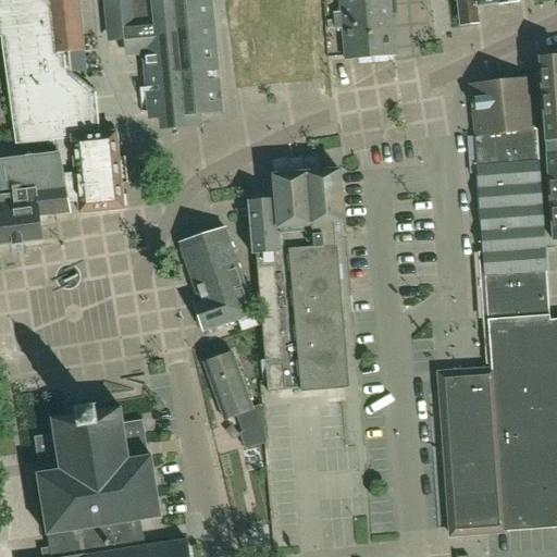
[(54,140),(58,155),(63,153),(69,205),(79,203),(81,212),(124,208),(116,133),(100,134),(96,91),(72,72),(70,52),(85,50),(79,0),(0,0),(0,37),(1,37),(15,145),(54,140)]
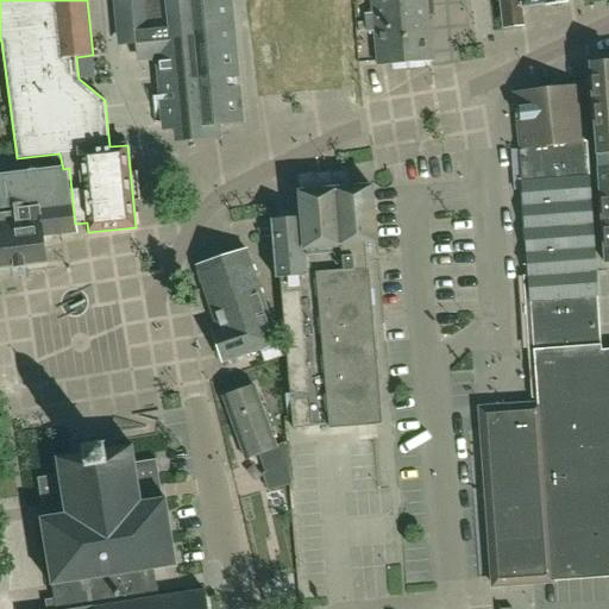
[(119,10),(123,44),(137,42),(139,58),(159,56),(167,129),(177,129),(179,140),(223,137),(221,124),(240,121),(227,0),(124,0),(125,8),(119,10)]
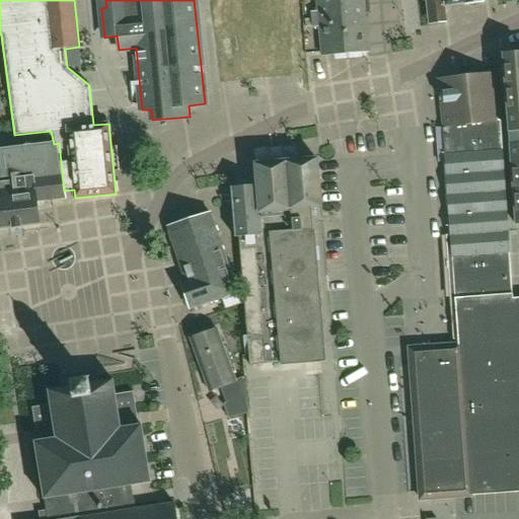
[(317,0),(318,12),(311,13),(312,28),(320,27),(322,57),(346,55),(340,0),(317,0)]
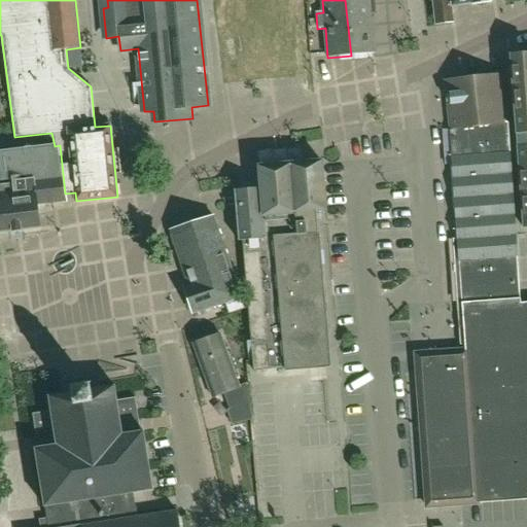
[(376,13),(374,0),(345,0),(351,56),(374,54),(370,14),(376,13)]
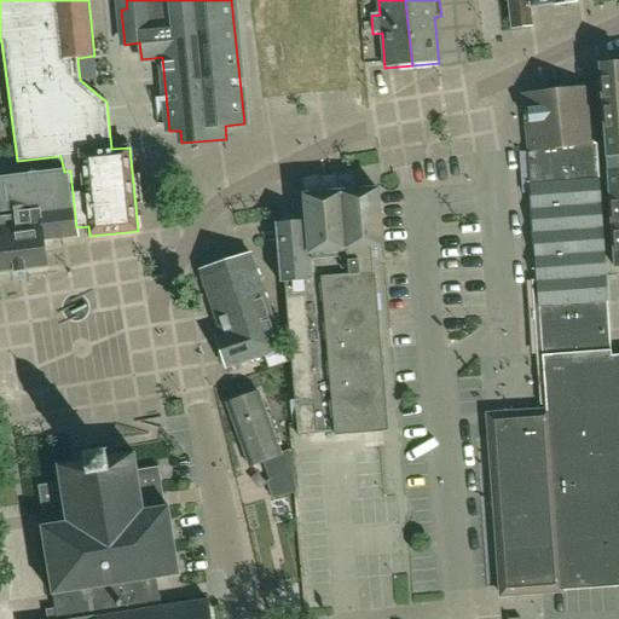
[(532,28),(528,0),(508,0),(512,30),(532,28)]
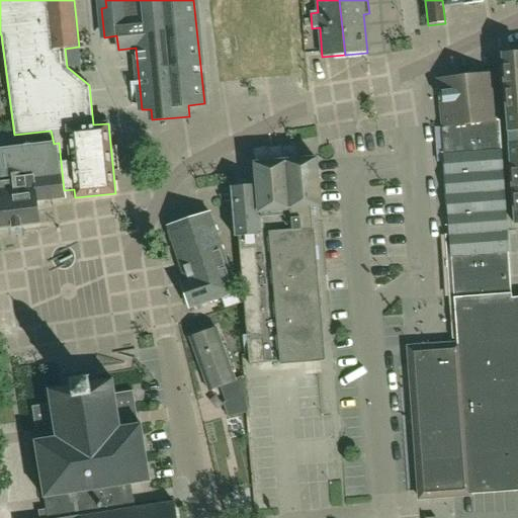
[(89,67),(88,52),(76,53),(77,68),(89,67)]
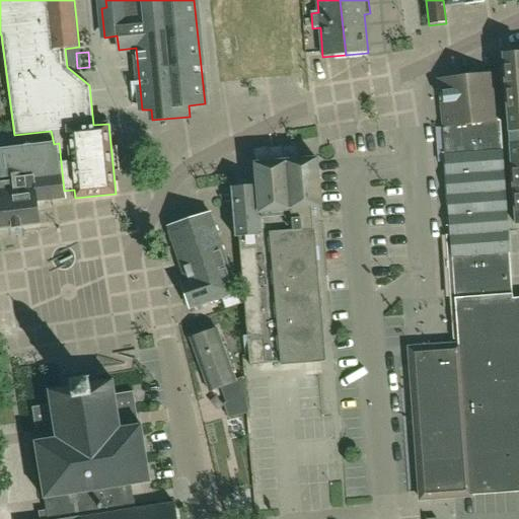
[(518,55),(503,57),(516,228),(518,227),(518,55)]
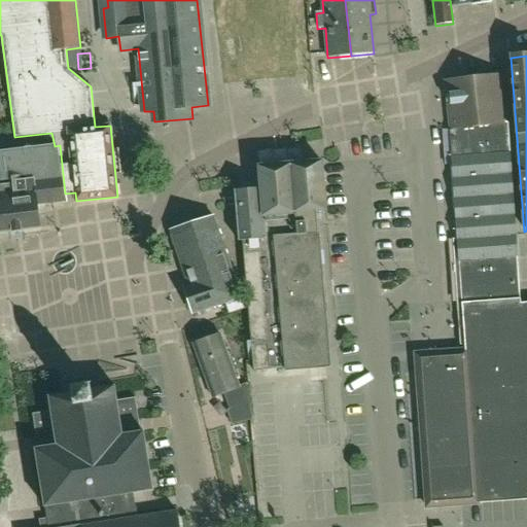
[(449,137),(450,151),(510,147),(504,76),(444,80),(445,95),(449,94),(450,104),(446,104),(449,130),(453,129),(453,137),(449,137)]
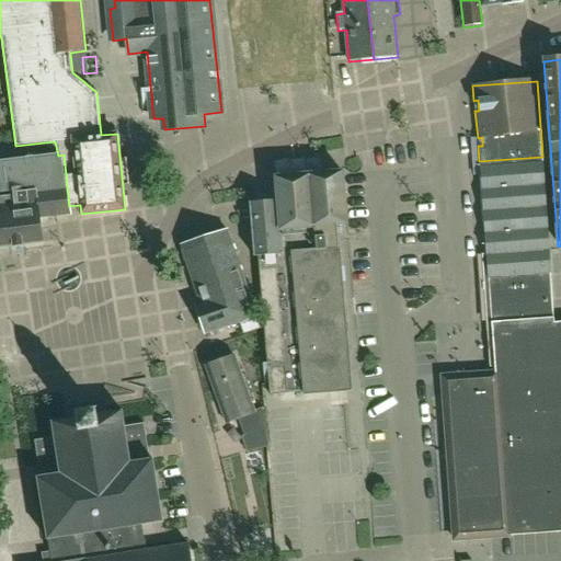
[(64,155),(58,156),(56,156),(0,162),(0,183),(1,190),(0,190),(0,247),(43,242),(39,217),(70,214),(69,206),(64,155)]
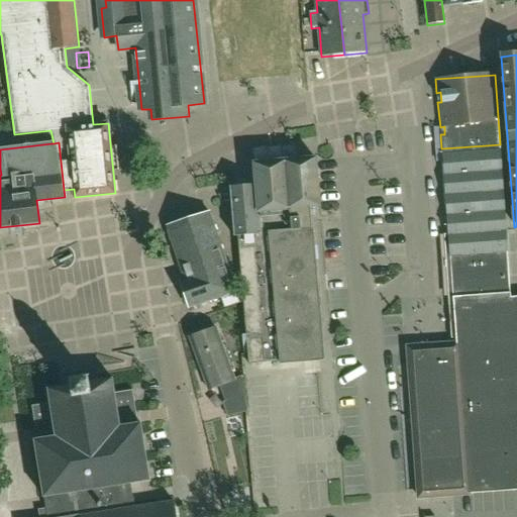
[(441,148),(444,183),(502,179),(500,144),(441,148)]
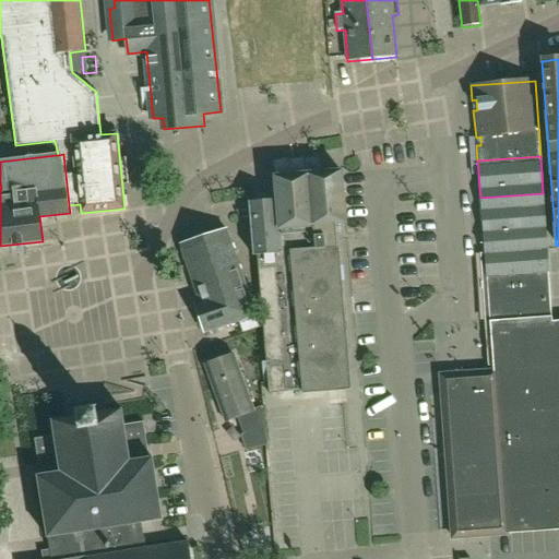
[(276,200),(248,202),(253,256),(257,256),(269,393),(302,391),(302,393),(351,390),(337,247),(336,247),(334,224),(341,224),(345,223),(341,171),(336,171),(274,177),(276,200)]
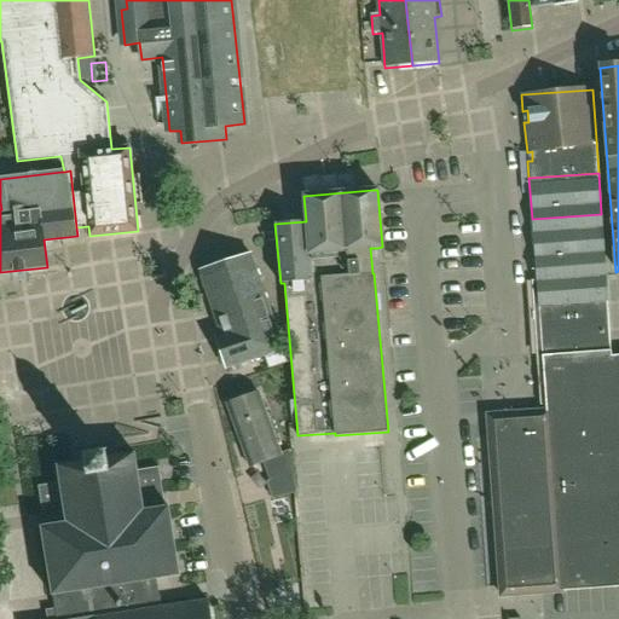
[(601,214),(532,219),(534,260),(605,255),(601,214)]
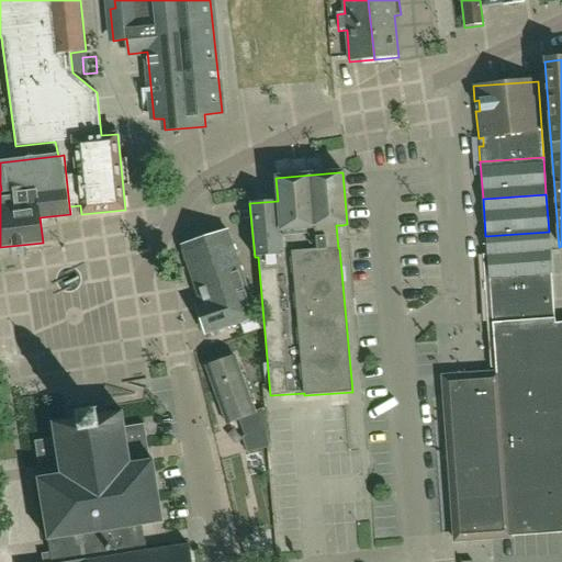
[(228,232),(182,246),(195,290),(200,303),(197,304),(206,334),(256,317),(242,274),(228,232)]
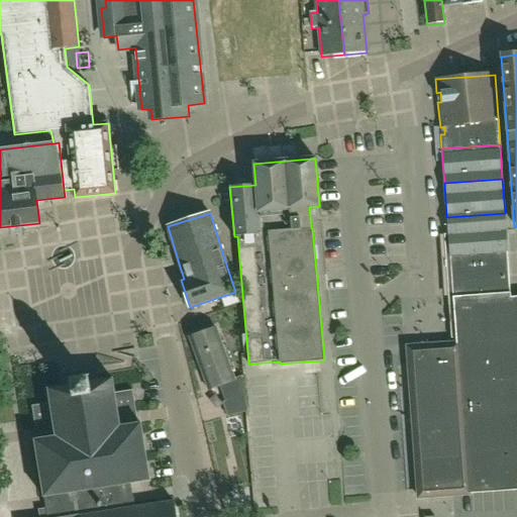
[(505,213),(446,217),(451,286),(509,282),(505,213)]
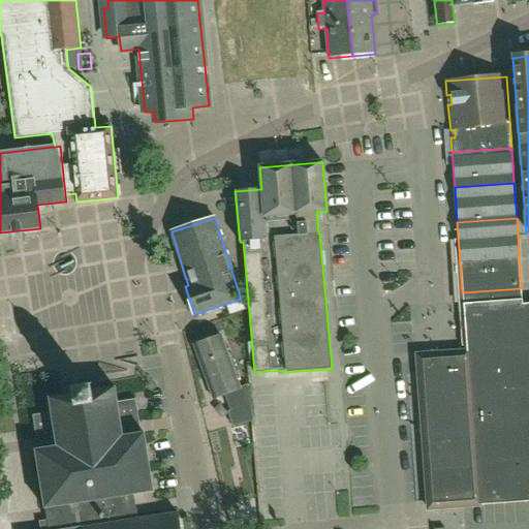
[(528,359),(528,307),(523,308),(521,288),(462,292),(466,351),(417,354),(418,367),(528,359)]
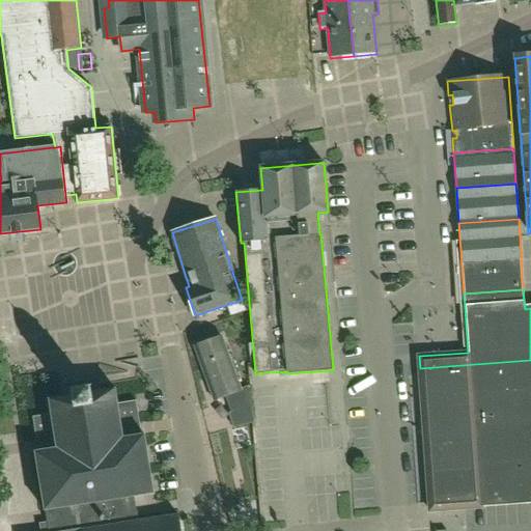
[(230,316),(246,311),(243,302),(227,307),(230,316)]
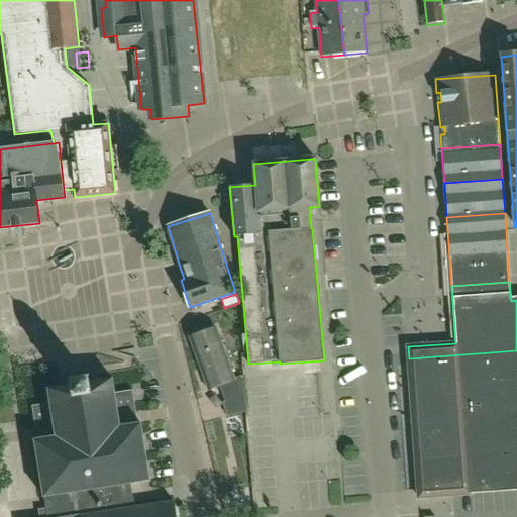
[(216,328),(190,338),(208,389),(220,385),(225,383),(228,391),(223,393),(226,402),(223,403),(228,416),(247,412),(248,412),(246,403),(241,377),(235,379),(216,328)]
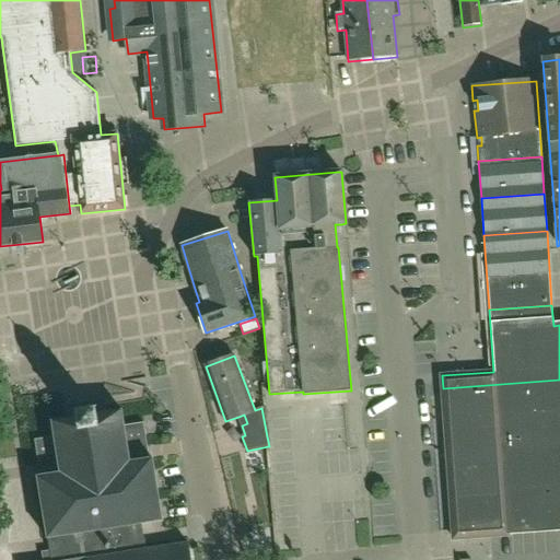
[(559,380),(443,388),(448,463),(559,455),(559,380)]
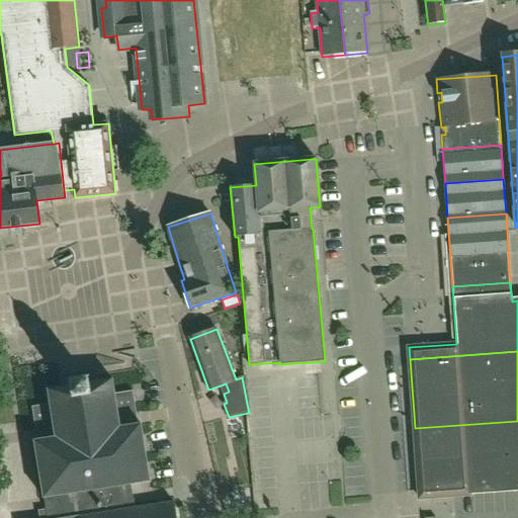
[(176,517),(174,502),(134,508),(130,485),(150,482),(141,424),(138,424),(133,392),(114,394),(112,379),(88,382),(88,377),(70,379),(71,385),(48,390),(50,404),(32,407),(37,440),(34,440),(42,498),(44,498),(47,517),(176,517)]
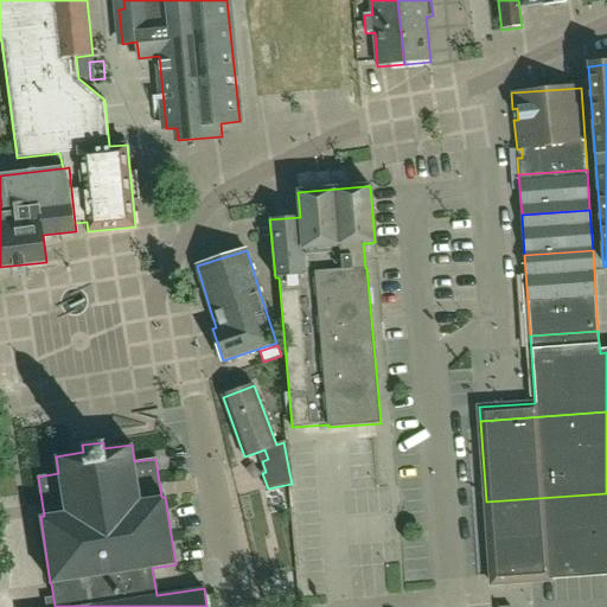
[(606,493),(486,502),(491,583),(606,575),(606,493)]
